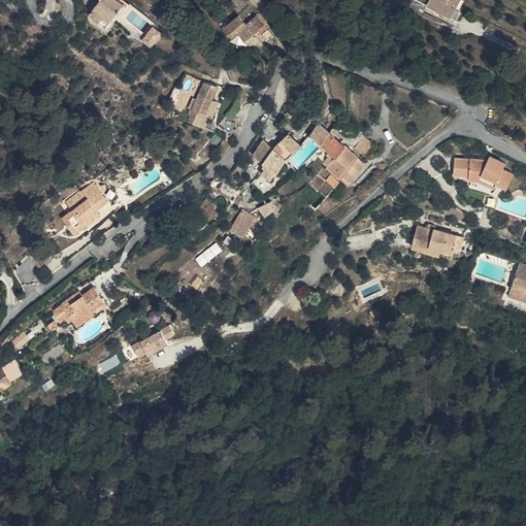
[(124,4),(119,0),(99,0),(88,15),(105,28),(124,4)]
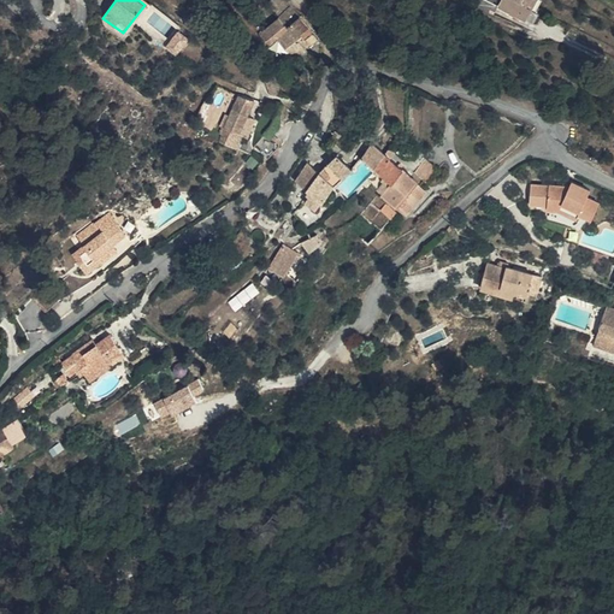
[(319,40),(283,0),(275,0),(271,4),(279,13),(257,34),(265,43),(272,37),(294,62),(319,40)]
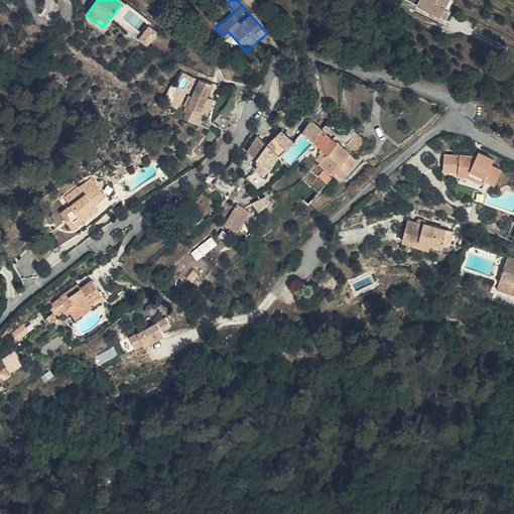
[(406,0),(387,0),(386,2),(401,11),(405,4),(406,0)]
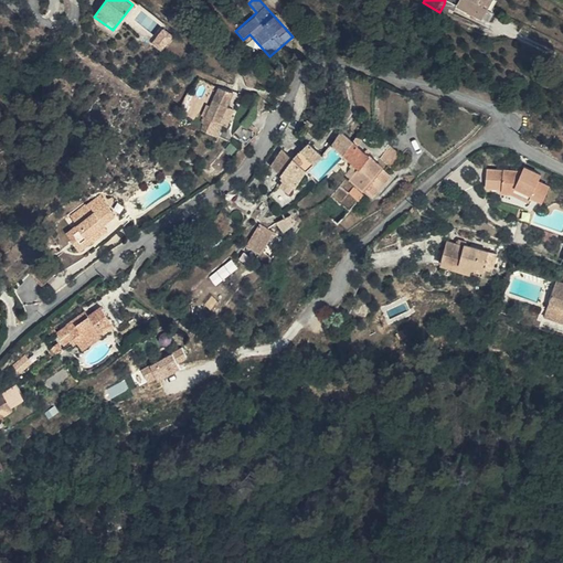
[(476,0),(445,0),(444,4),(468,16),(476,0)]
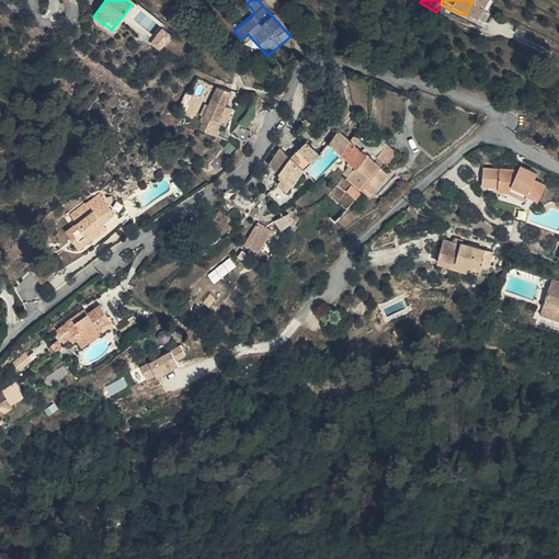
[(162,27),(150,44),(160,50),(172,35),(162,27)]
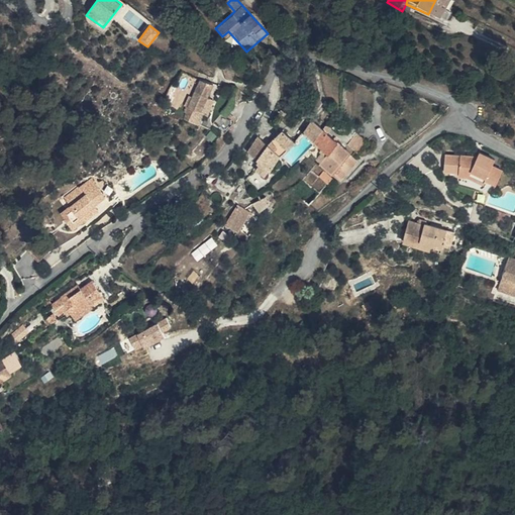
[(213,83),(200,81),(197,90),(193,95),(191,109),(200,111),(207,94),(213,83)]
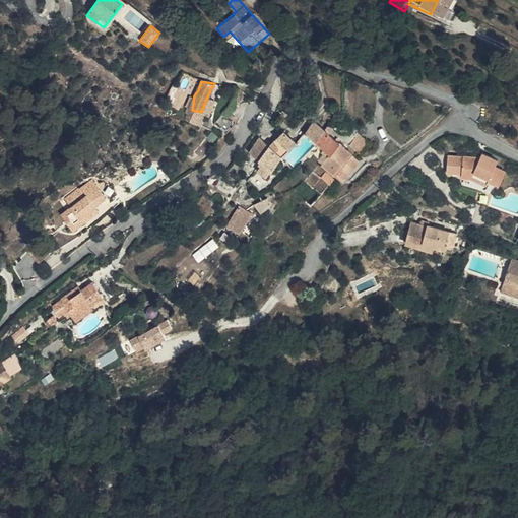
[(214,98),(208,94),(201,112),(207,116),(214,98)]
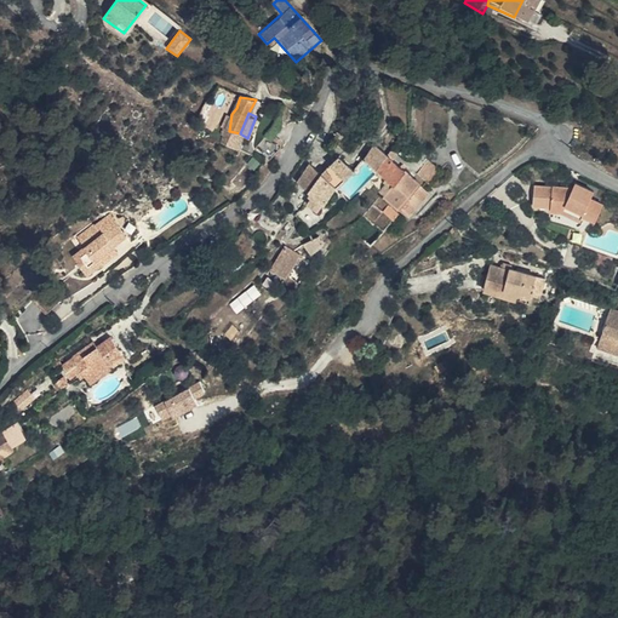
[(240,133),(229,131),(224,148),(240,155),(247,138),(240,133)]
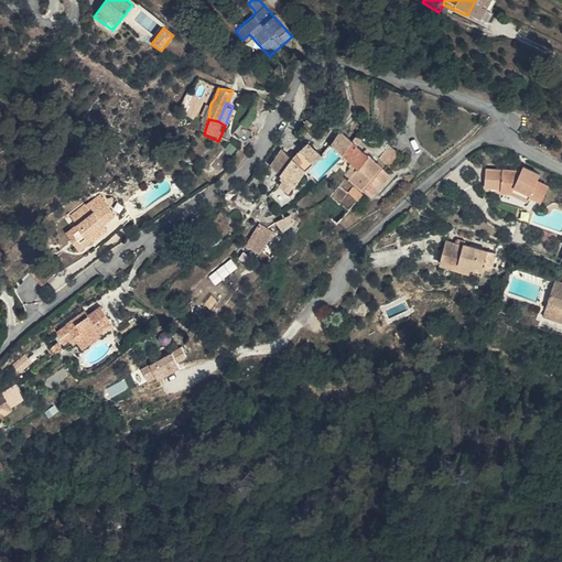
[(330,142),(348,158),(356,148),(354,147),(347,141),(336,132),(330,142)]
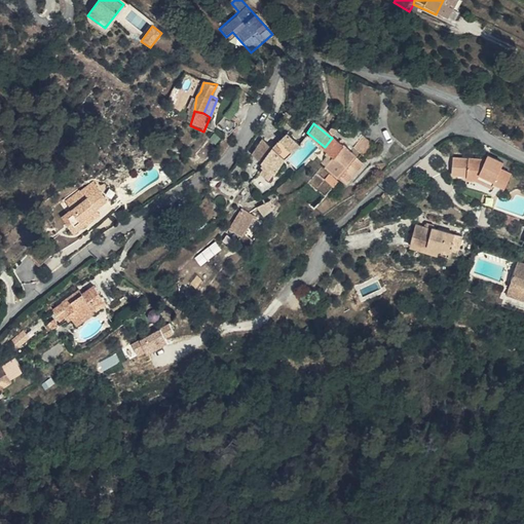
[(334,131),(329,126),(324,132),(330,137),(334,131)]
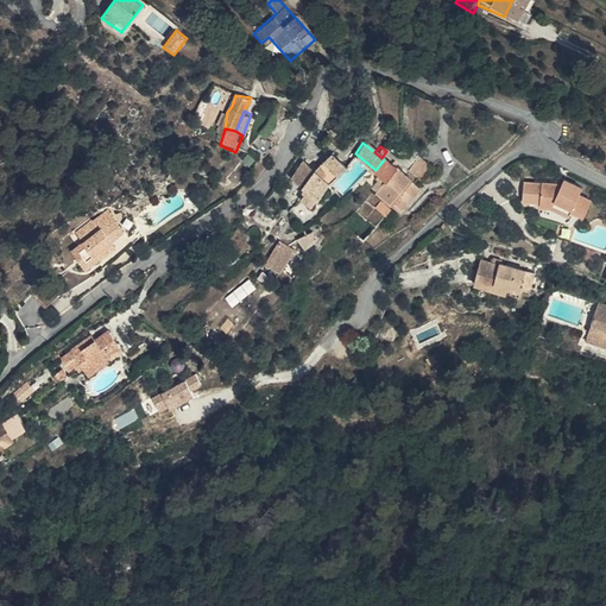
[(259,156),(247,149),(239,165),(251,171),(259,156)]
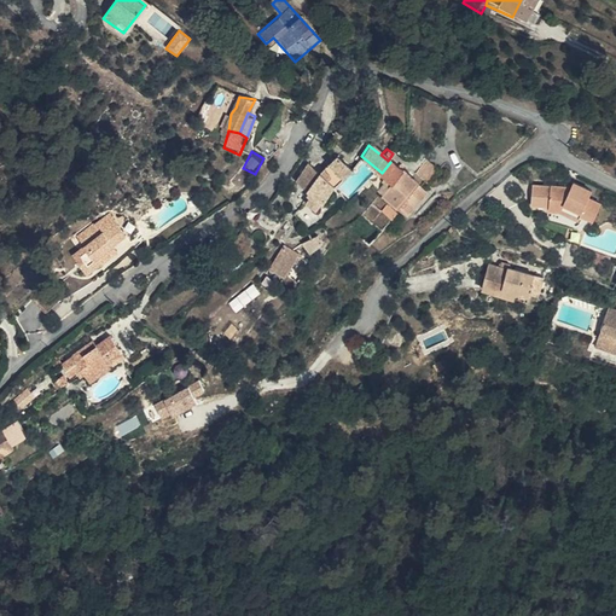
[(390,162),(382,173),(393,181),(402,172),(390,162)]
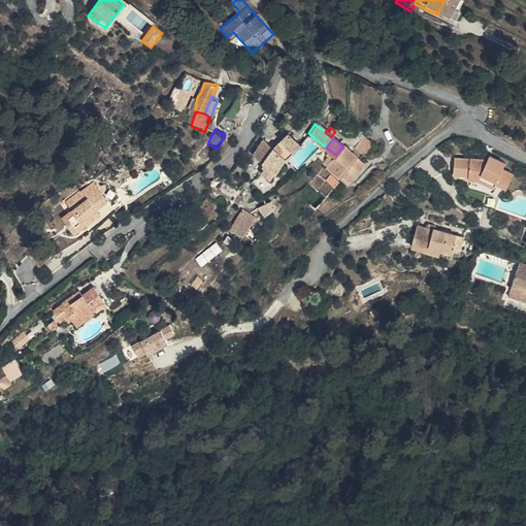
[(257,157),(270,169),(286,154),(272,142),(257,157)]
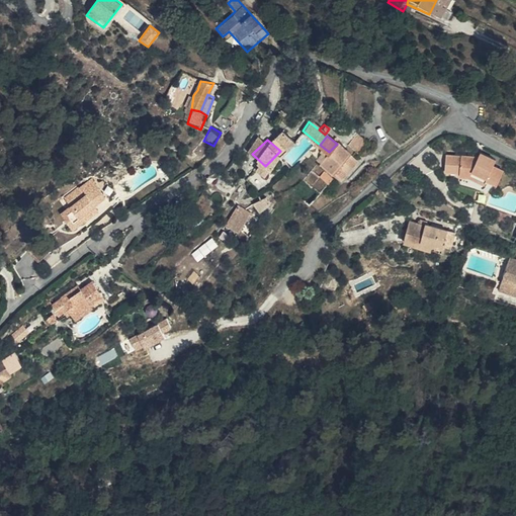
[(370,148),(360,140),(351,149),(361,158),(370,148)]
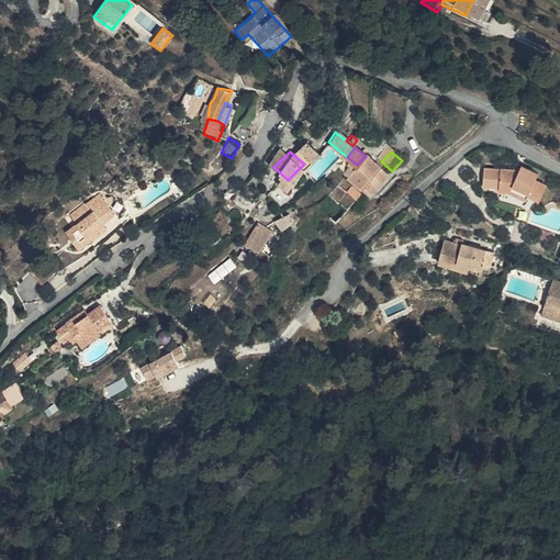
[(370,159),(366,156),(357,165),(364,170),(354,182),(361,189),(364,191),(371,197),(391,177),(380,168),(376,164),(379,159),(374,154),(370,159)]
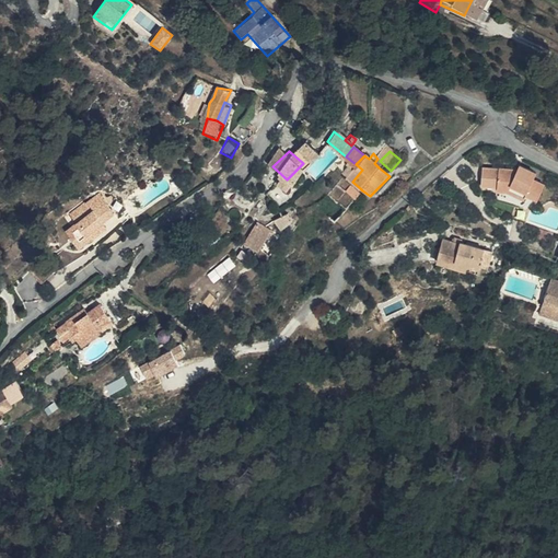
[(263,183),(272,166),(265,159),(253,174),(263,183)]
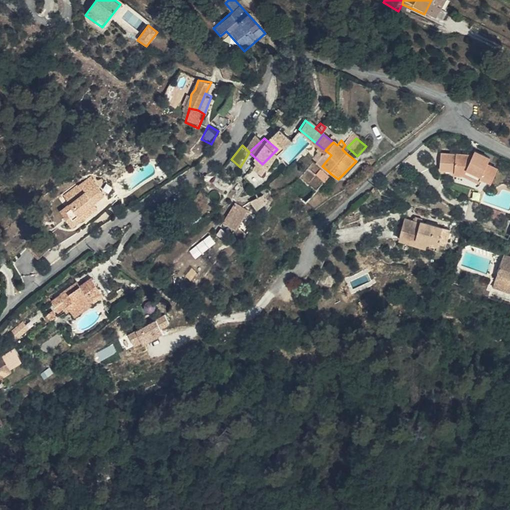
[(316,160),(322,166),(331,155),(325,150),(316,160)]
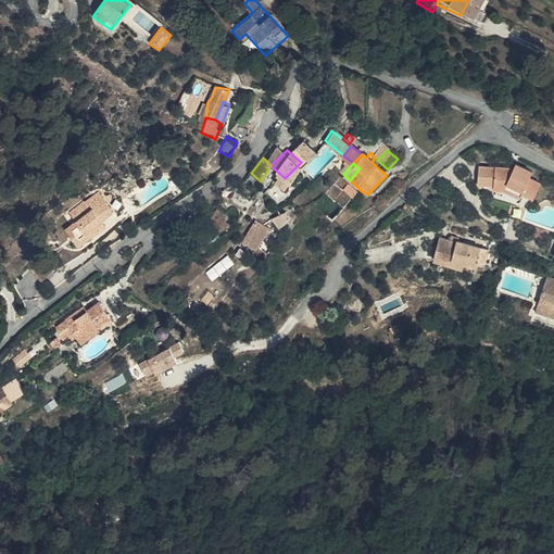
[(473,168),(474,185),(493,184),(493,188),(502,188),(506,181),(525,190),(524,194),(536,200),(543,184),(531,177),(533,173),(517,166),(516,164),(493,165),(492,166),(473,168)]
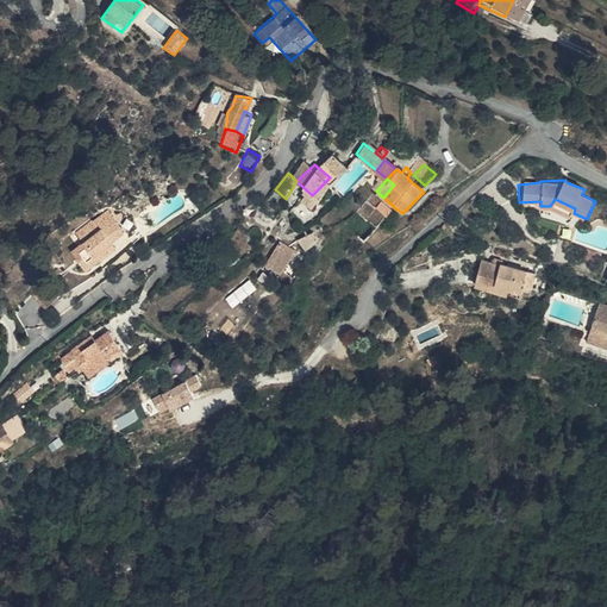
[(311,196),(312,195),(296,181),(286,199),(293,205),(287,212),(289,214),(294,218),(311,196)]
